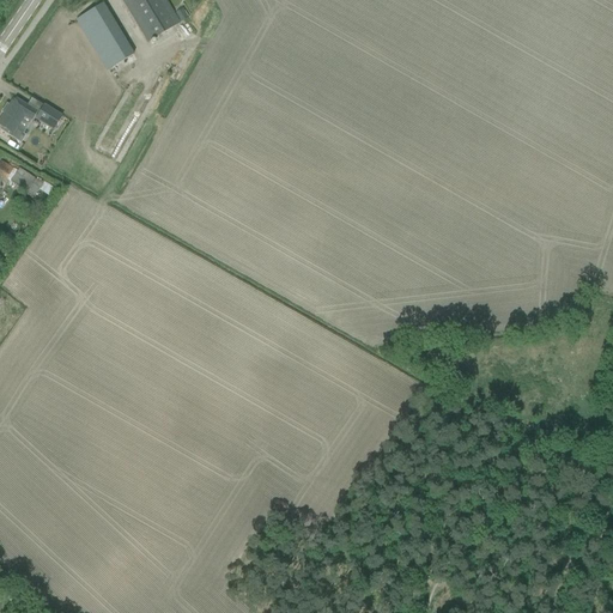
[(121,0),(147,42),(180,23),(165,0),(121,0)]
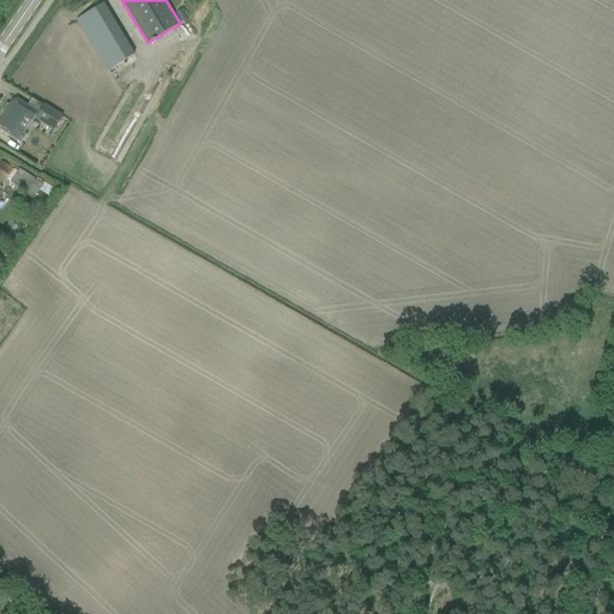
[(175,13),(181,23),(188,18),(182,10),(175,13)]
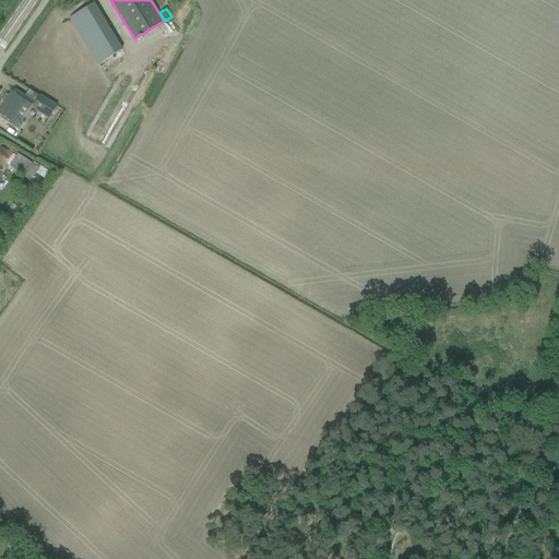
[(104,21),(80,36),(97,66),(121,50),(104,21)]
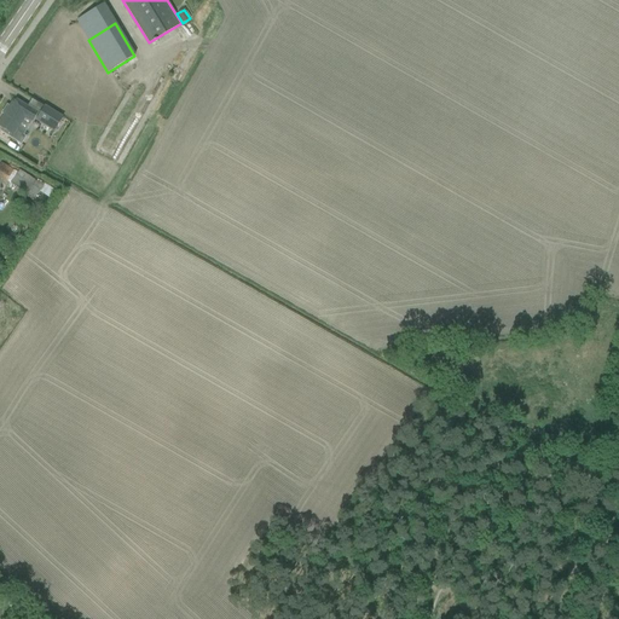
[(6,105),(1,114),(4,115),(0,121),(0,127),(1,128),(0,129),(0,132),(21,145),(25,137),(16,131),(24,117),(32,122),(36,114),(16,100),(11,108),(9,106),(6,105)]
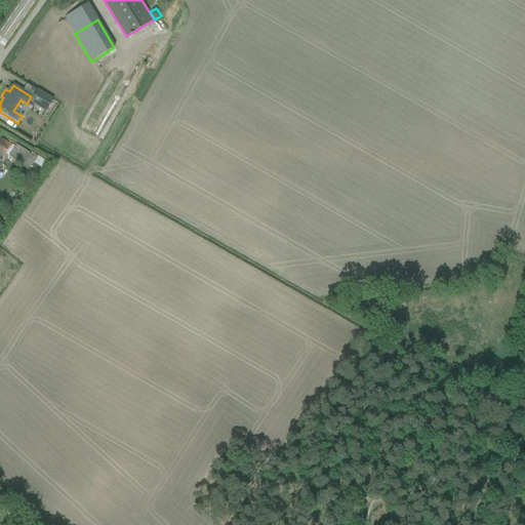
[(30,103),(45,112),(52,101),(37,91),(30,103)]
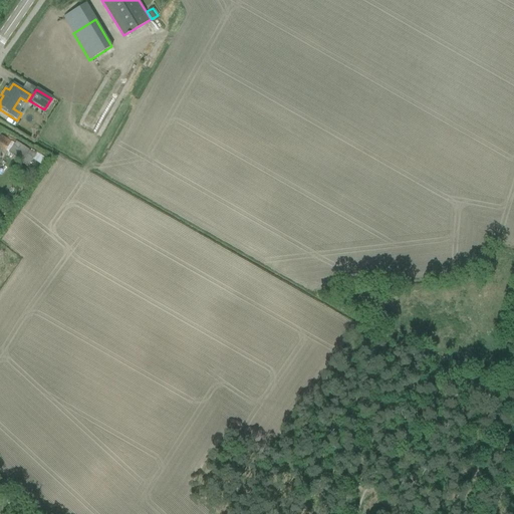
[(0,137),(0,149),(4,152),(11,142),(1,136),(0,137)]
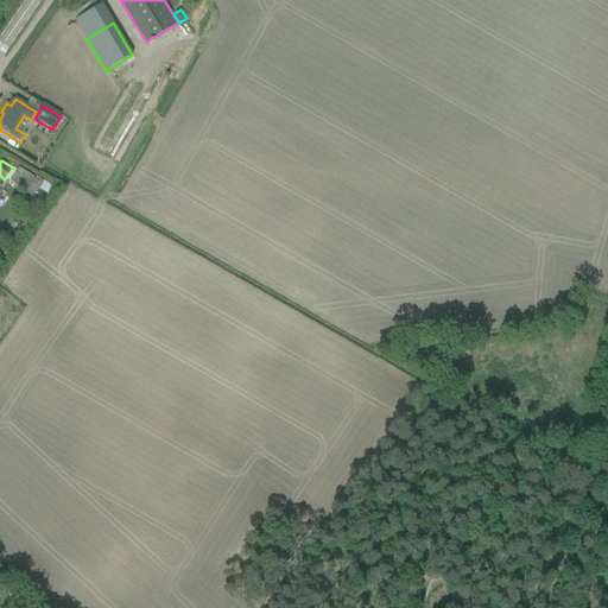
[(10,181),(33,196),(42,183),(19,168),(10,181)]
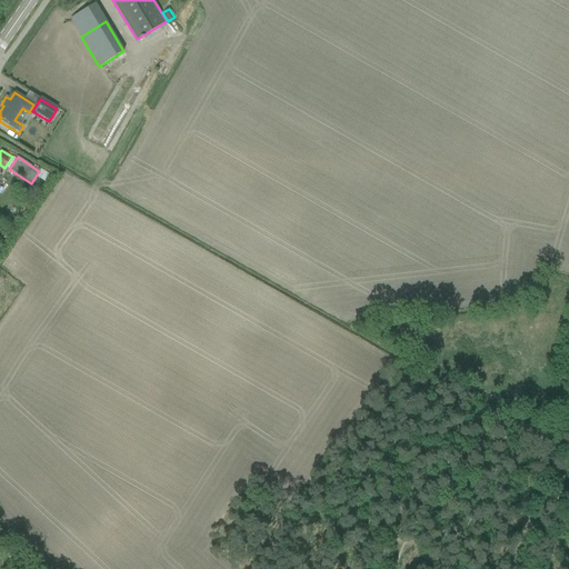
All buildings are outlined.
